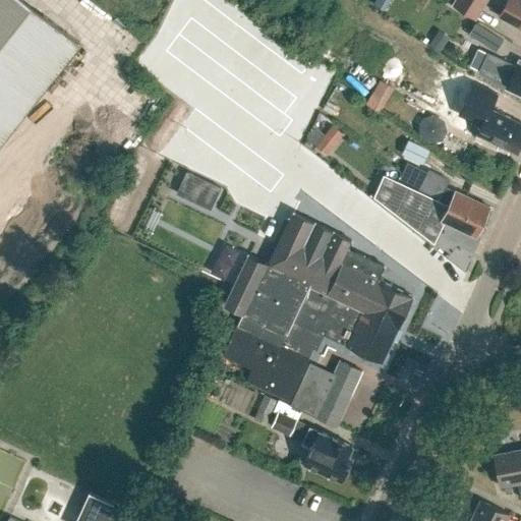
[(0,0),(0,142),(79,43),(25,0),(0,0)]
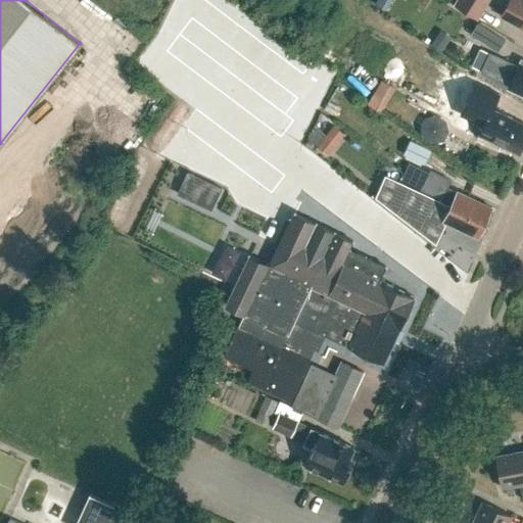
[(386,11),(391,0),(376,0),(374,5),(386,11)]
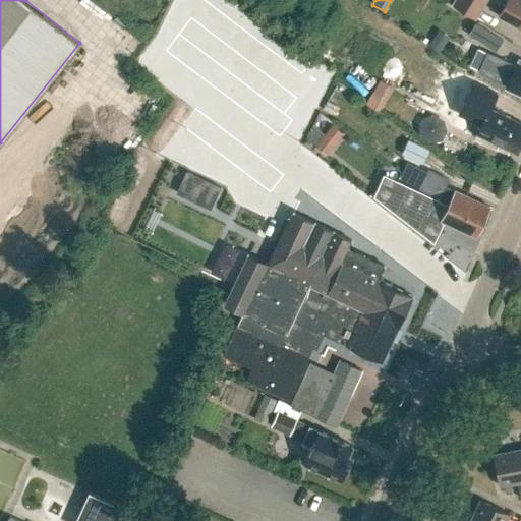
[(453,0),(451,3),(475,18),(486,0),(453,0)]
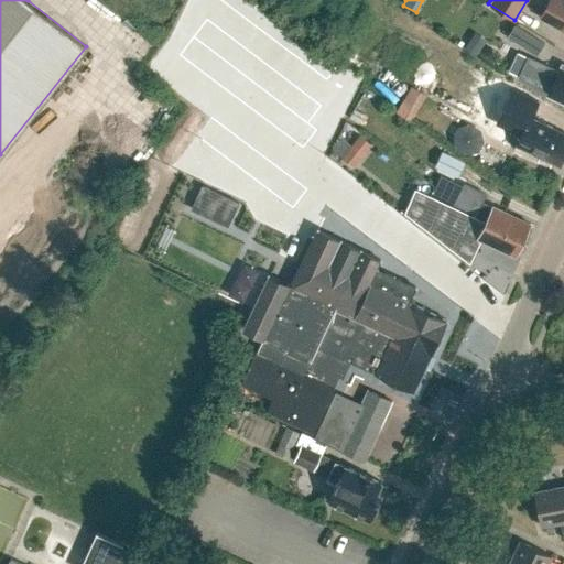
[(563,0),(549,0),(540,18),(563,30),(563,0)]
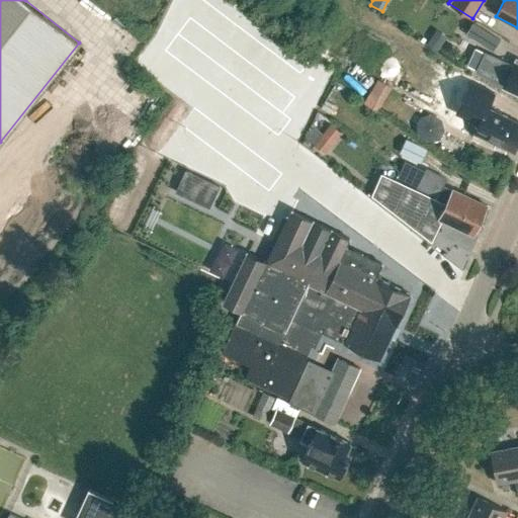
[(500,39),(471,22),(465,33),(493,51),(500,39)]
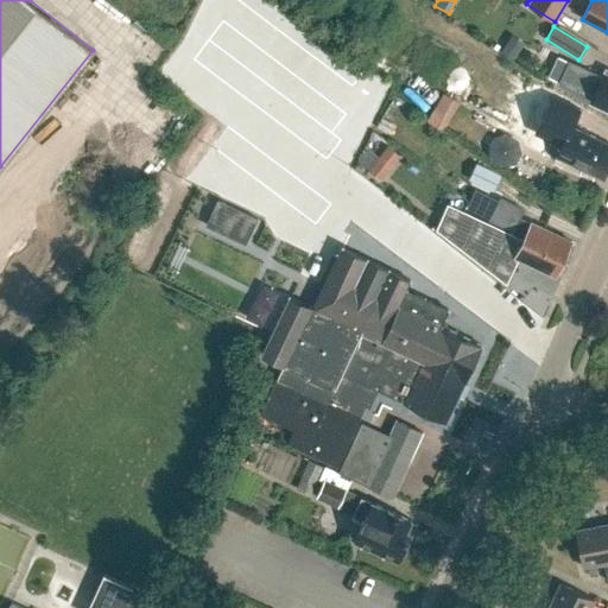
[(513,61),(525,43),(512,35),(500,54),(513,61)]
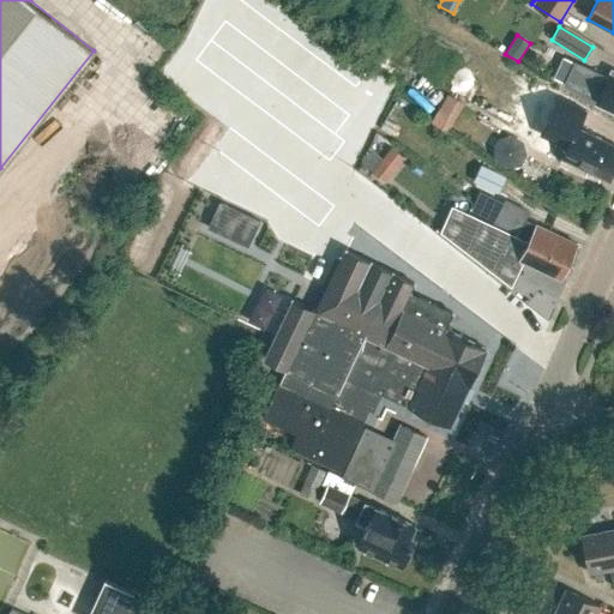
[(613,113),(613,71),(612,71),(608,79),(575,62),(565,84),(597,100),(596,104),(613,113)]
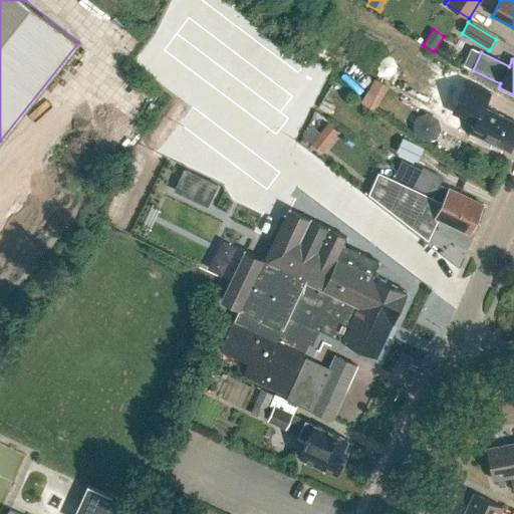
[(355,78),(363,65),(353,59),(345,72),(355,78)]
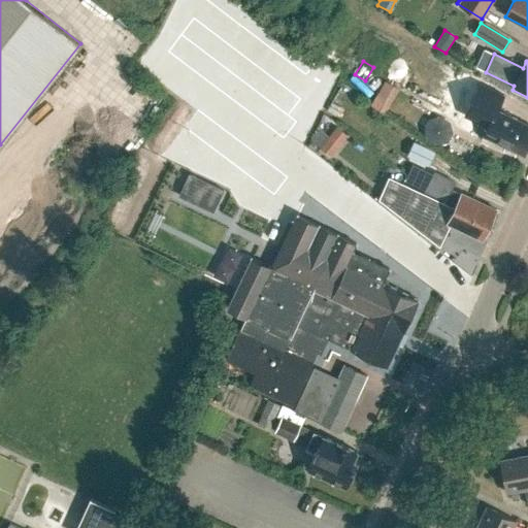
[(468,89),(474,77),(463,71),(457,83),(468,89)]
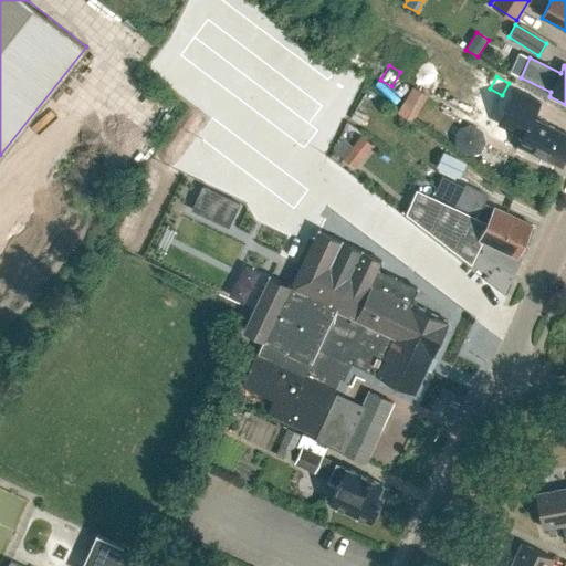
[(412,121),(427,95),(412,86),(397,113),(412,121)]
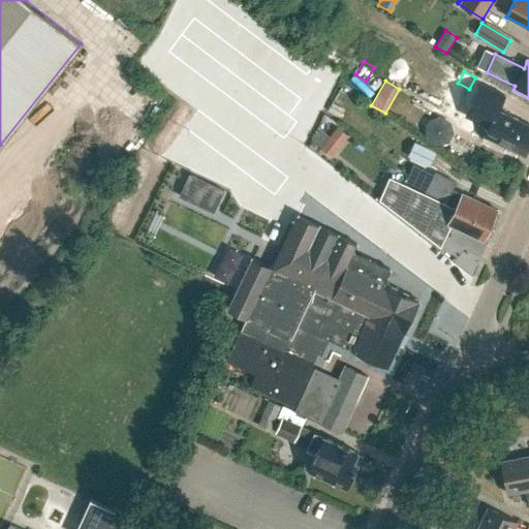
[(528,147),(528,125),(474,100),(473,99),(466,114),(490,125),(485,135),(496,141),(497,146),(503,149),(506,147),(525,156),(528,147)]
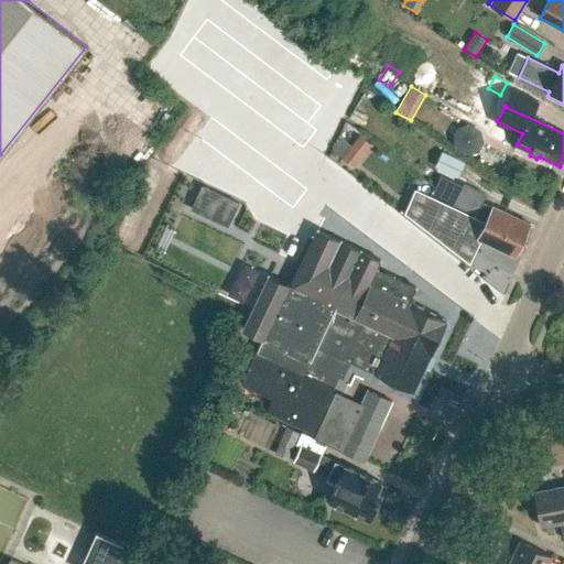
[(481,139),(479,128),(469,122),(458,126),(453,136),(455,147),(465,152),(476,149),(481,139)]
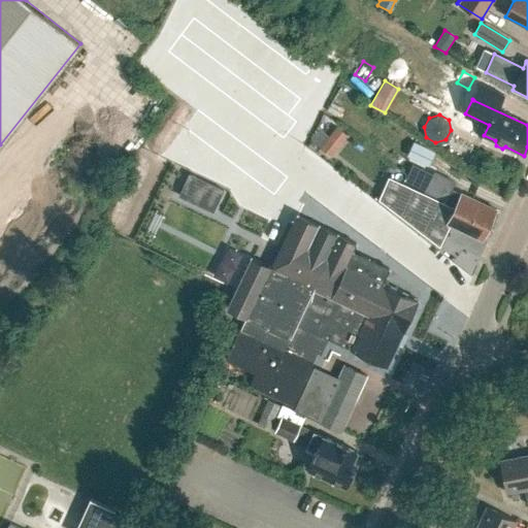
[(323,130),(315,139),(333,155),(350,135),(340,127),(332,137),(323,130)]
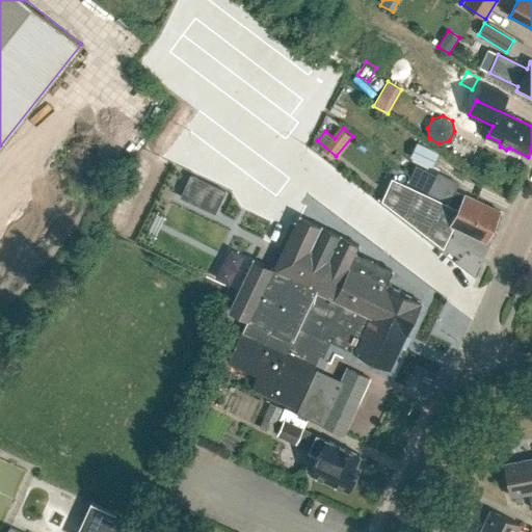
[(500,212),(466,195),(466,194),(455,190),(458,182),(437,173),(428,193),(449,203),(447,206),(493,228),(500,212)]
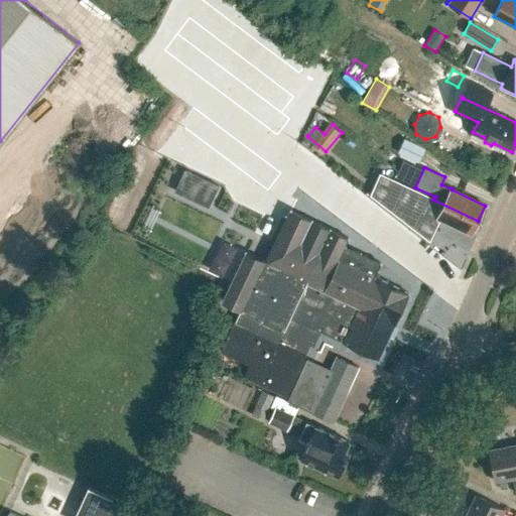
[(185,195),(195,174),(184,169),(174,190),(185,195)]
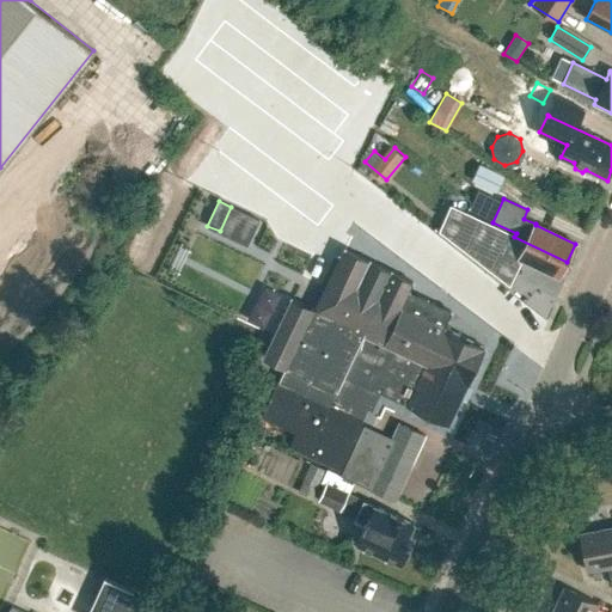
[(479,221),(465,252),(508,286),(520,261),(560,279),(567,262),(514,237),(479,221)]
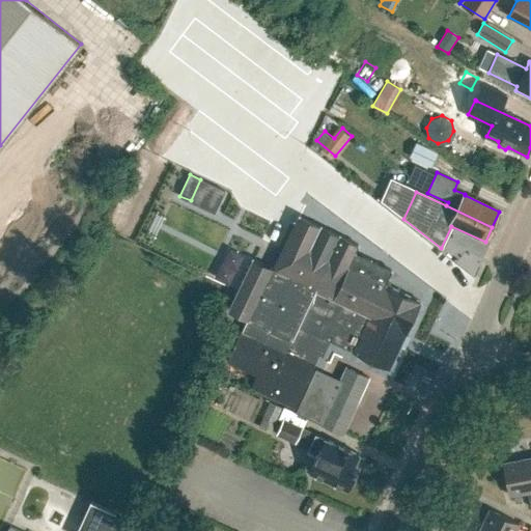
[(391,270),(354,251),(358,244),(300,215),(275,269),(254,258),(230,310),(249,318),(230,361),(258,374),(252,387),(295,408),(322,353),(326,355),(330,347),(326,345),(330,337),(351,348),(388,367),(420,301),(384,283),(391,270)]
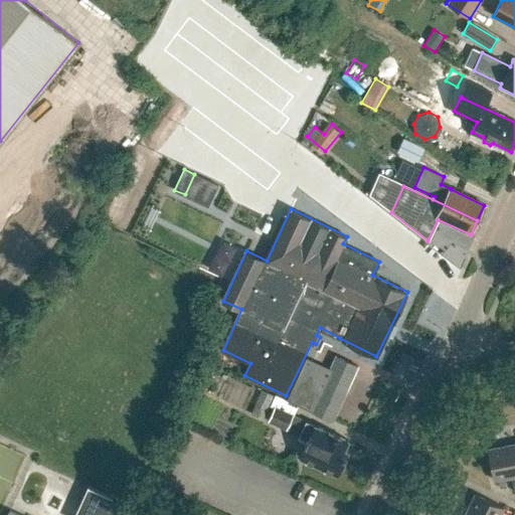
[(287,399),(332,420),(356,366),(336,357),(331,369),(306,358),(287,399)]
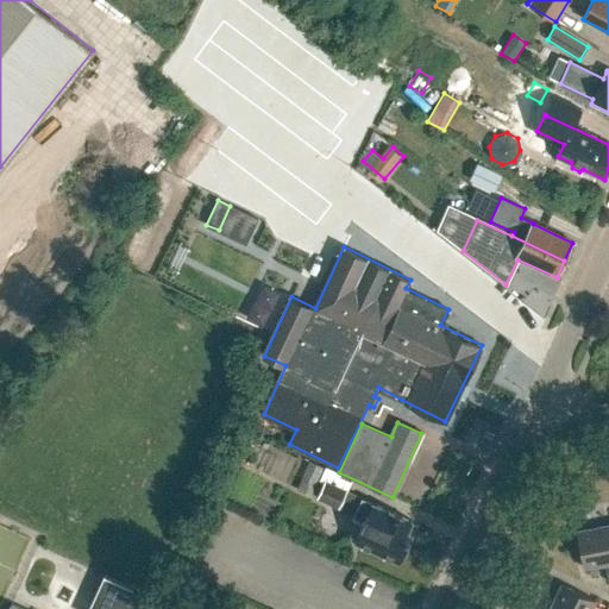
[(324,481),(316,498),(364,521),(355,540),(400,560),(412,534),(408,532),(413,522),(372,503),(324,481)]
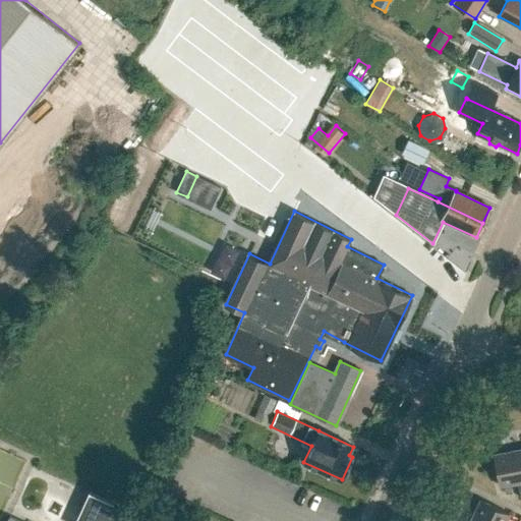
[(517,481),(520,498),(520,497),(520,455),(520,450),(493,456),(499,485),(517,481)]
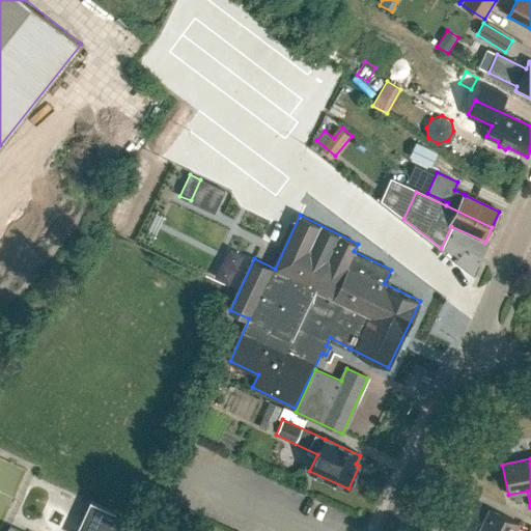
[(134,530),(138,523),(98,504),(84,530),(134,530)]
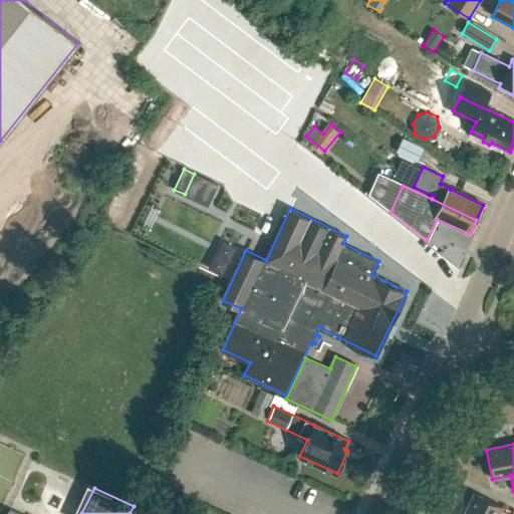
[(474,494),(464,513),(497,513),(501,507),(474,494)]
